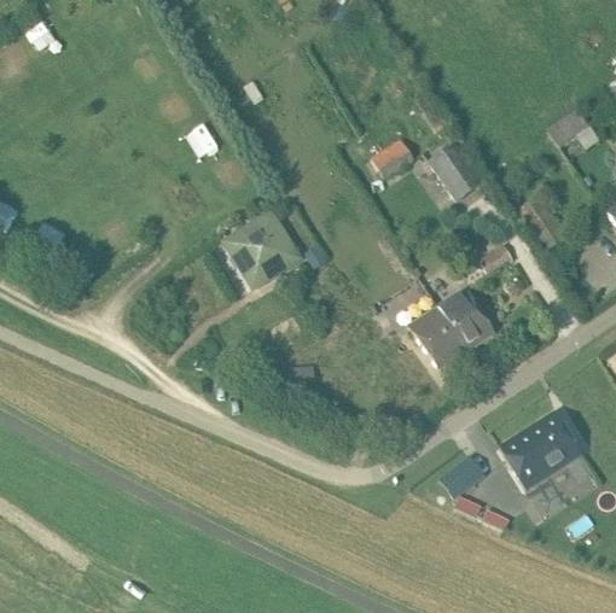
[(596,140),(574,109),(544,129),(556,147),(573,135),(582,150),(596,140)]
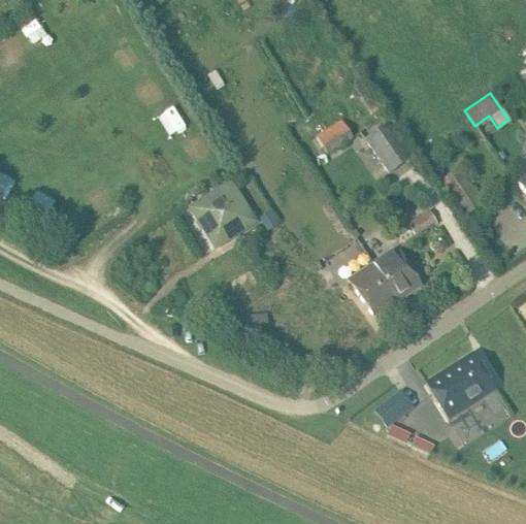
[(350,138),(338,119),(314,135),(325,154),(350,138)]
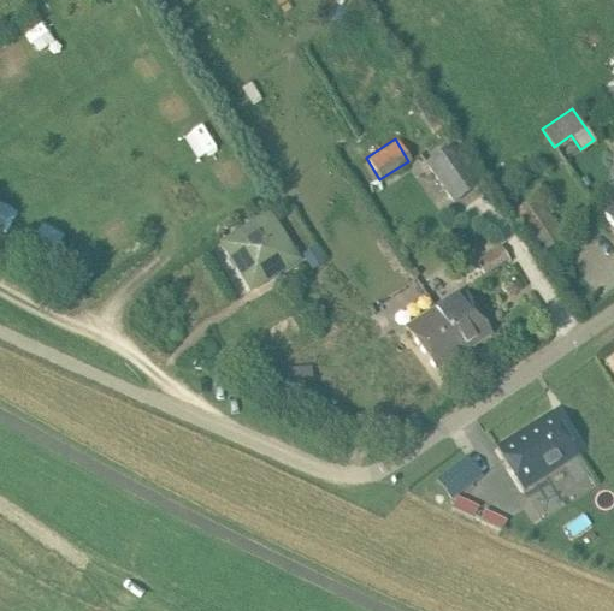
[(479,182),(452,142),(423,161),(450,201),(479,182)]
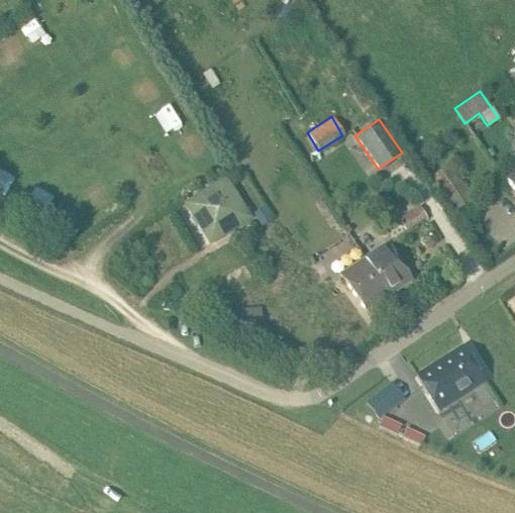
[(471,195),(449,163),(428,177),(450,209),(471,195)]
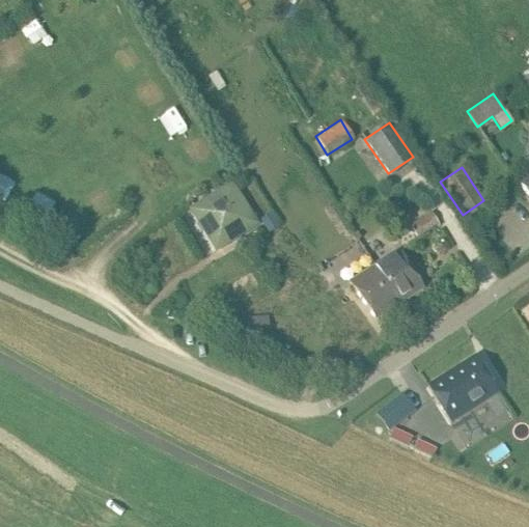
[(528,169),(518,178),(528,193),(528,169)]
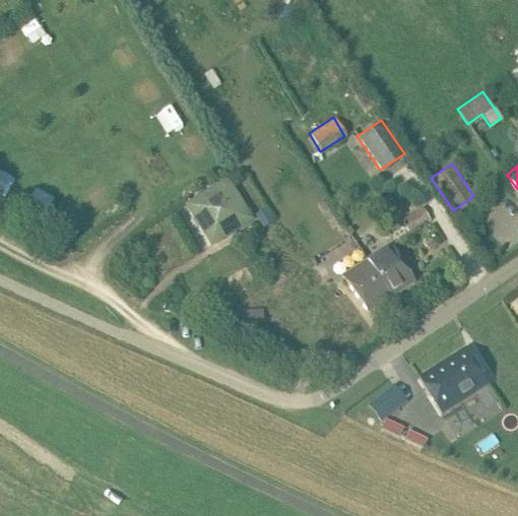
[(255,220),(228,178),(184,205),(211,249),(255,220)]
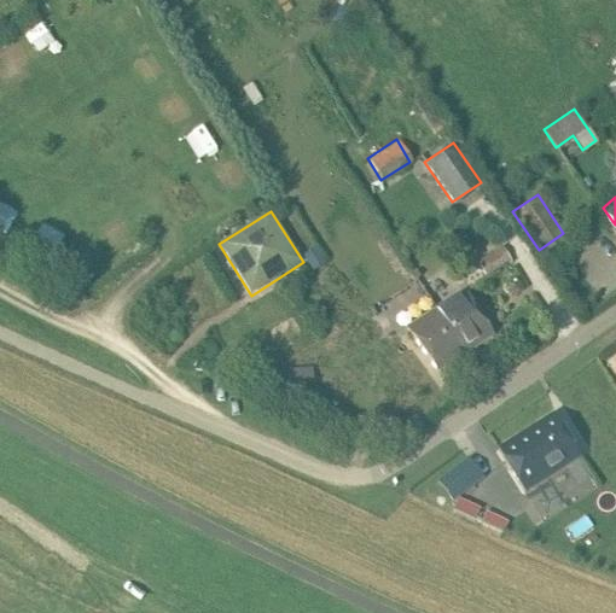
[(509,258),(500,244),(475,258),(483,273),(509,258)]
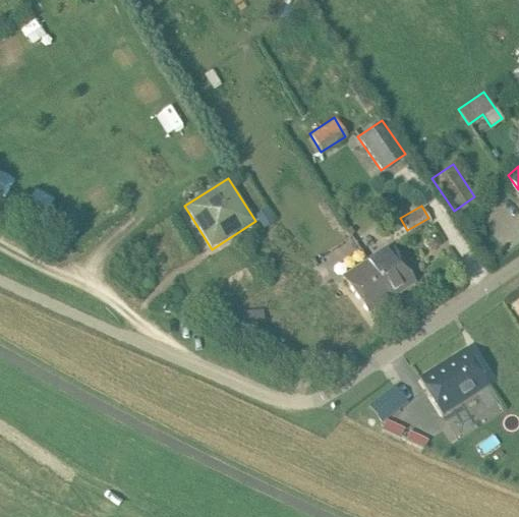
[(370,256),(394,292),(416,277),(392,241),(370,256)]
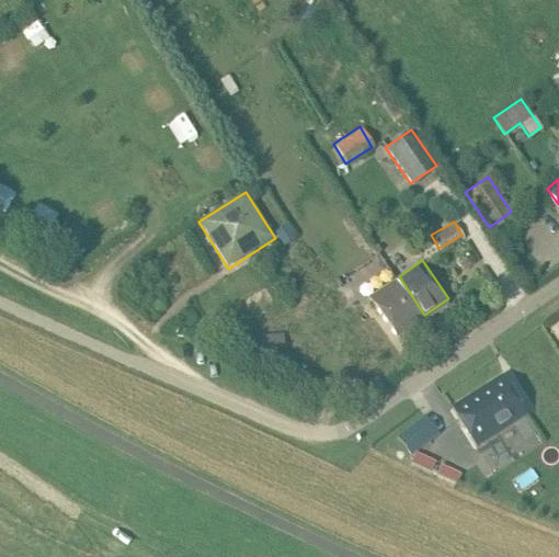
[(397,332),(424,315),(399,276),(372,294),(397,332)]
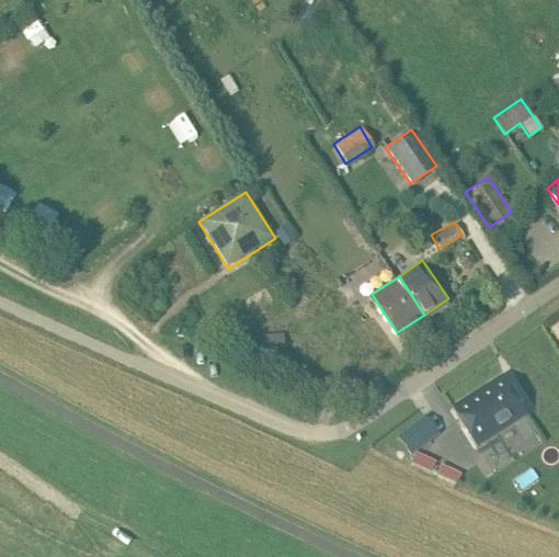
[(284,330),(257,333),(260,359),(287,355),(284,330)]
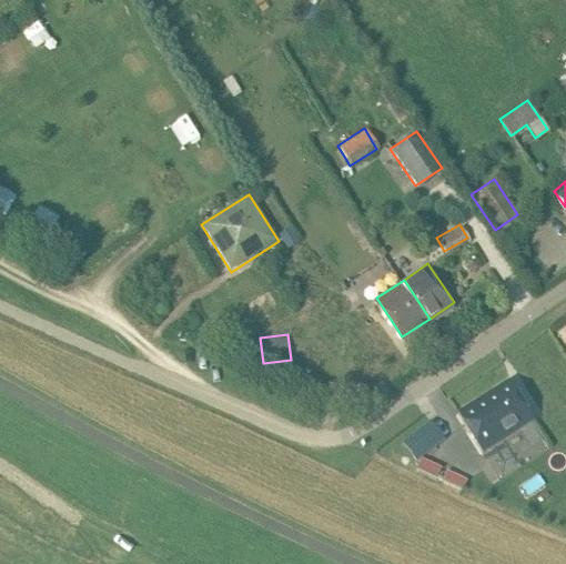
[(534,420),(509,379),(457,409),(482,450),(534,420)]
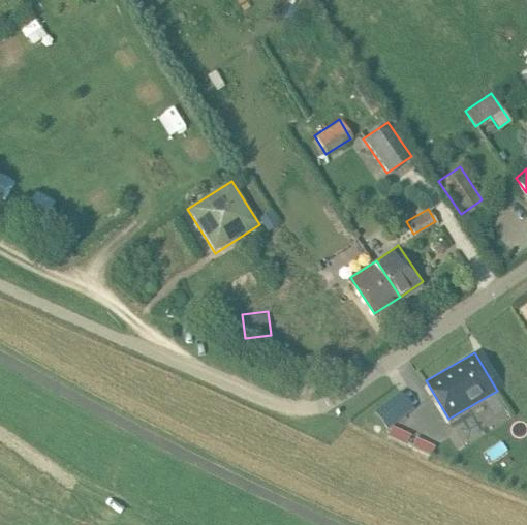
[(412,404),(401,390),(377,407),(389,423),(412,404)]
